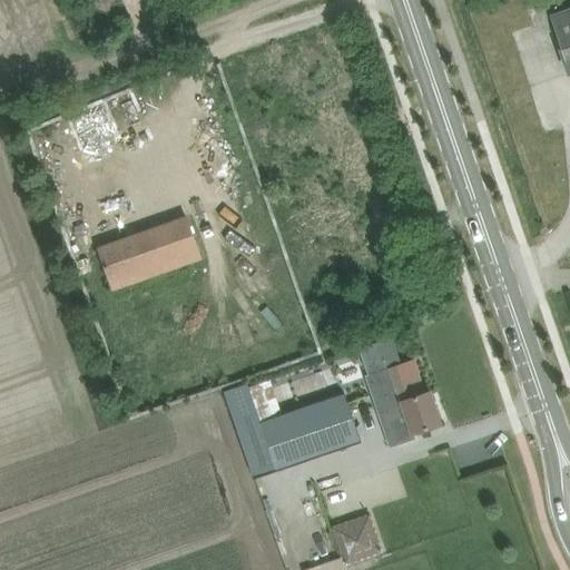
[(569,10),(552,17),(569,67),(569,10)]
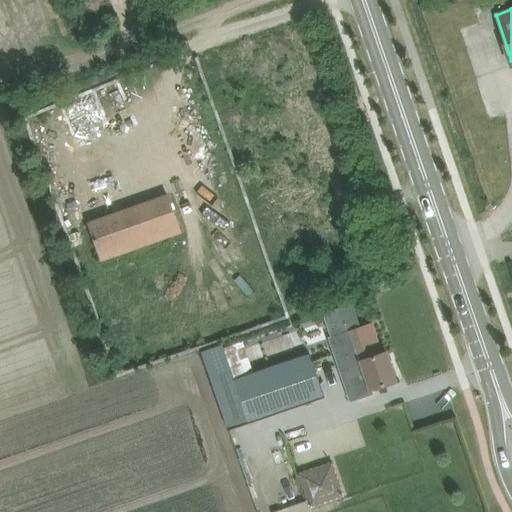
[(168,195),(89,223),(102,259),(181,231),(168,195)]
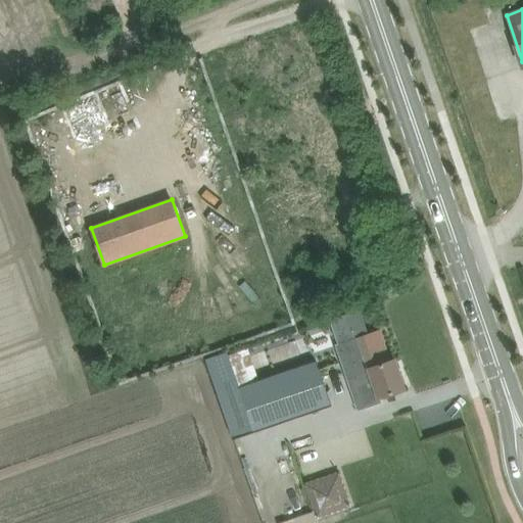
[(380,396),(405,388),(394,360),(379,365),(369,335),(343,344),(337,346),(346,376),(352,374),(364,407),(381,400),(380,396)]
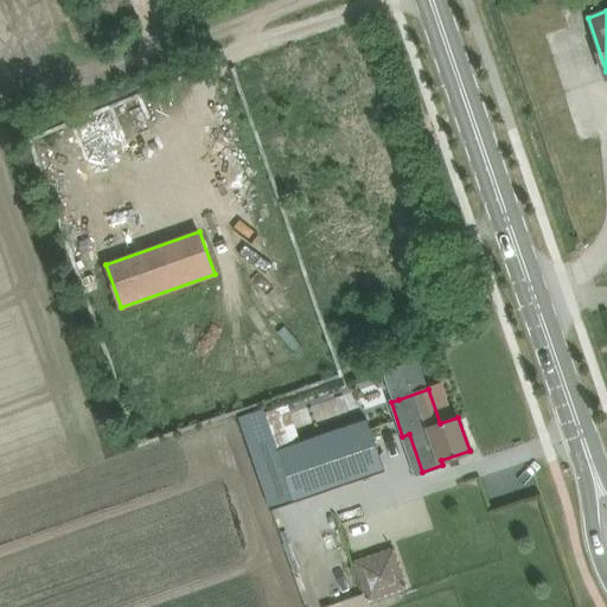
[(263,408),(237,416),(269,511),(385,472),(366,419),(278,449),(263,408)]
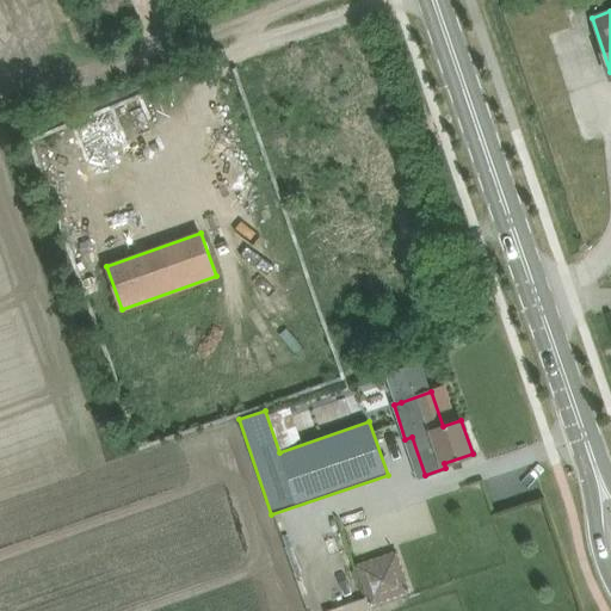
[(395,553),(358,566),(371,603),(408,590),(395,553)]
